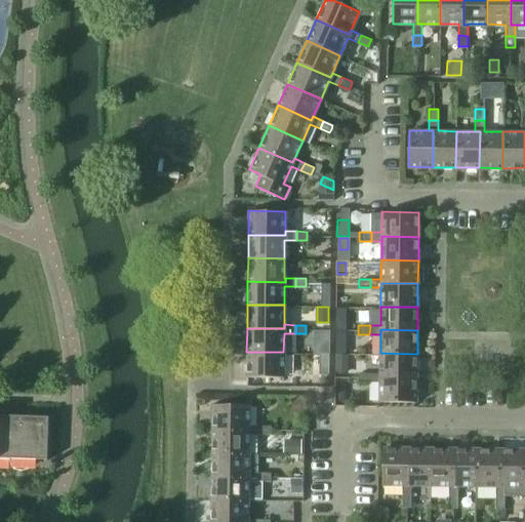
[(283,376),(283,352),(246,352),(246,375),(283,376)]
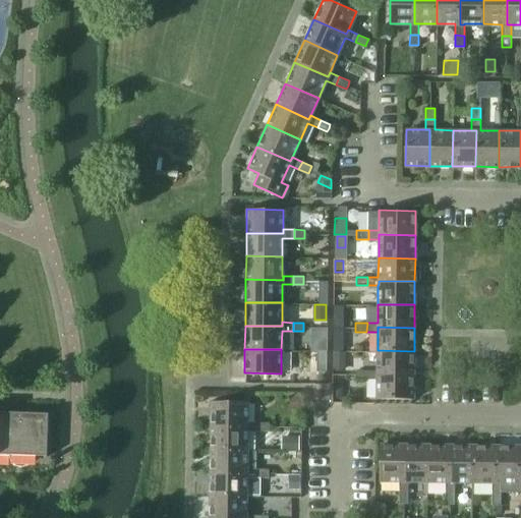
[(327,370),(327,350),(316,350),(316,370),(327,370)]
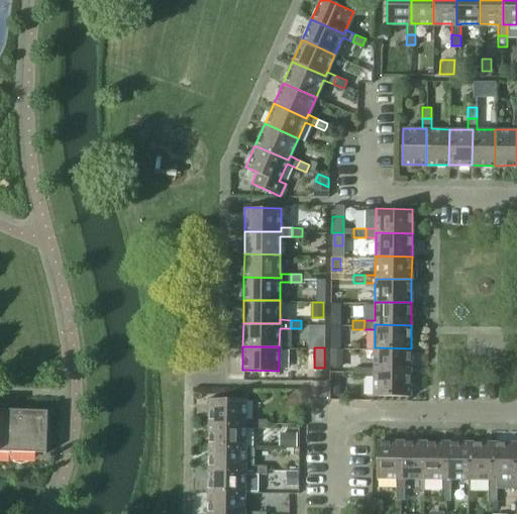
[(342,347),(330,347),(330,364),(342,364),(342,347)]
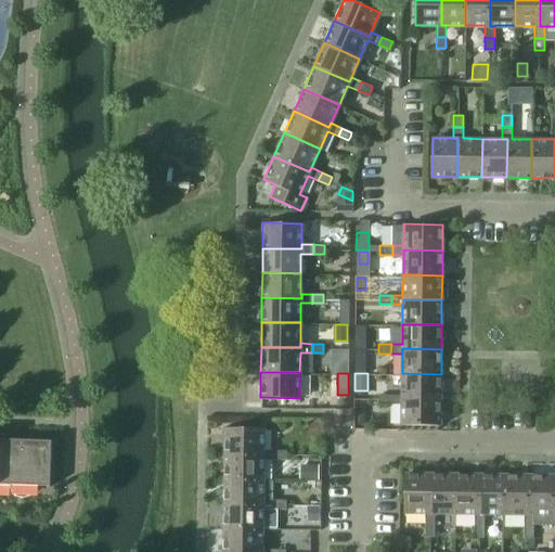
[(390,402),(401,403),(402,398),(440,399),(441,374),(402,373),(401,394),(390,394),(390,402)]
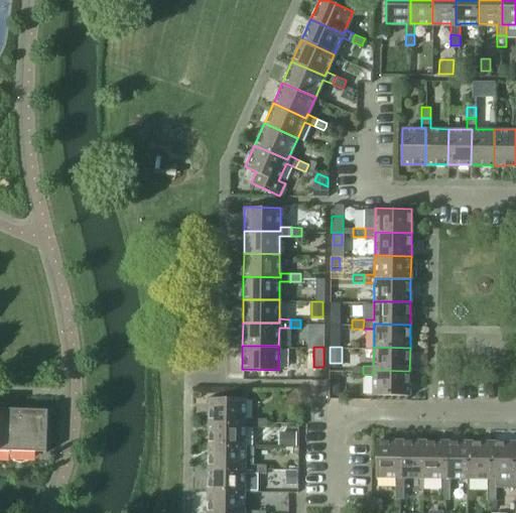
[(363,374),(363,366),(352,366),(352,374),(363,374)]
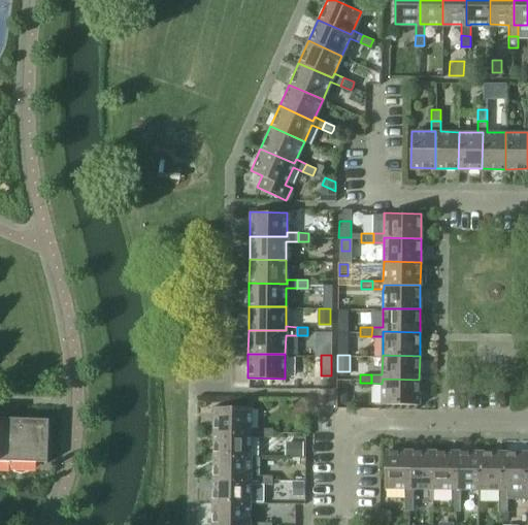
[(419,380),(383,379),(382,384),(382,404),(419,404),(419,380)]
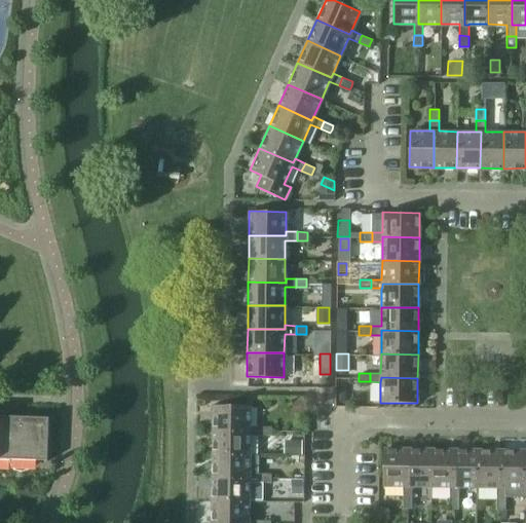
[(250,405),(214,405),(213,430),(250,430),(250,425),(250,405)]
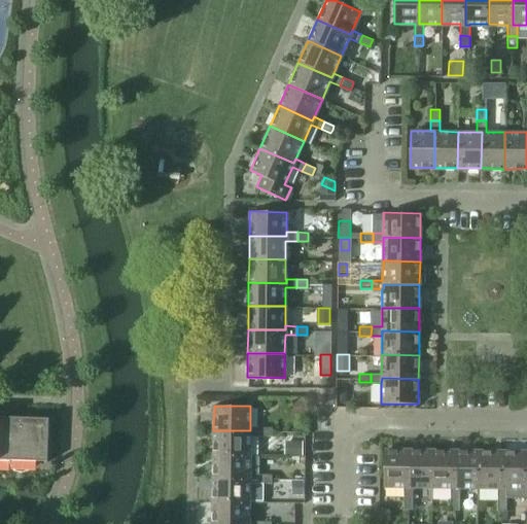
[(0,458),(47,460),(48,417),(0,415),(0,458)]
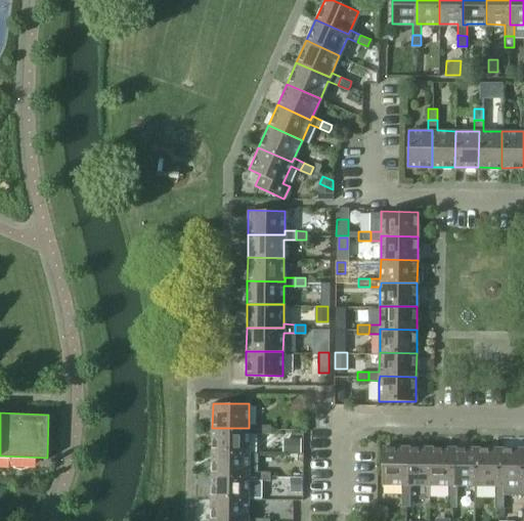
[(212,428),(212,450),(248,451),(249,433),(260,433),(260,424),(249,424),(249,428),(212,428)]
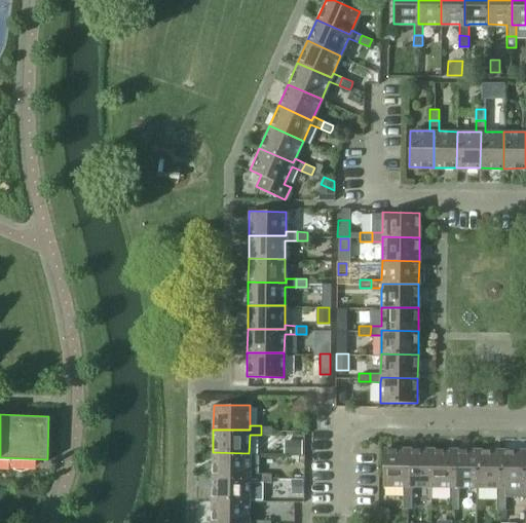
[(261,435),(271,435),(271,425),(261,425),(261,435)]
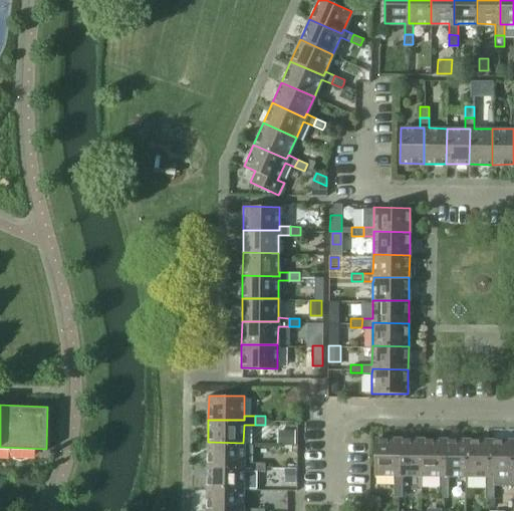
[(285,430),(280,430),(280,443),(285,443),(293,443),(293,430),(285,430)]
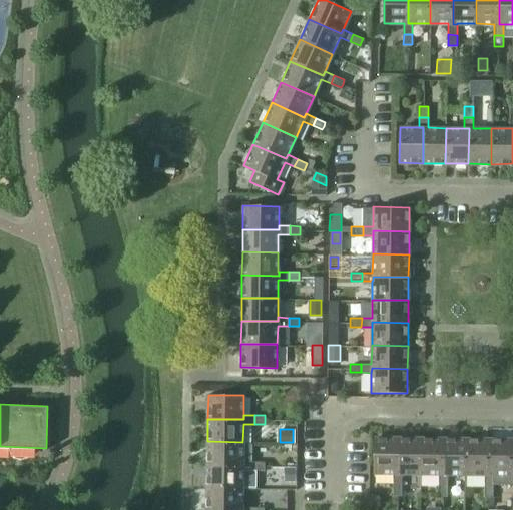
[(402,473),(398,473),(398,437),(374,437),(373,473),(393,473),(393,483),(402,484),(402,473)]
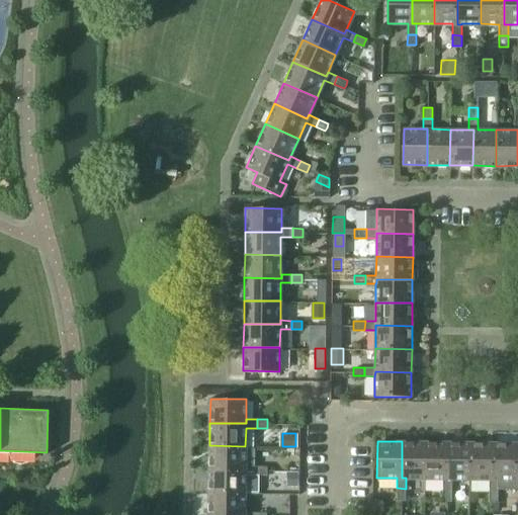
[(425,478),(425,441),(402,441),(402,478),(406,478),(425,478)]
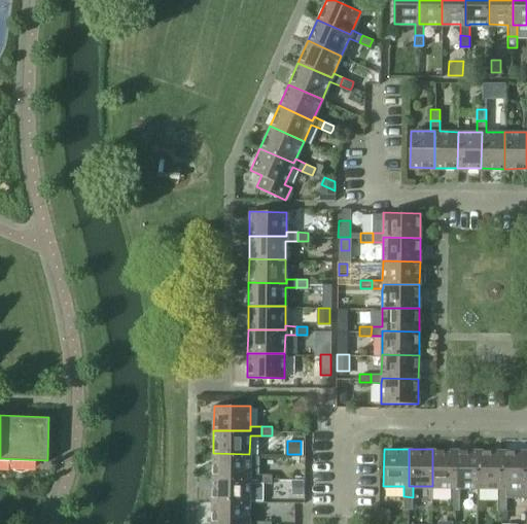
[(460,487),(455,486),(456,450),(432,449),(432,486),(451,487),(451,497),(459,497),(459,487),(460,487)]
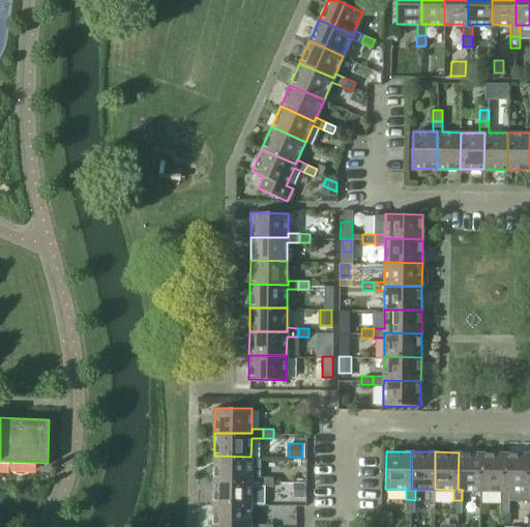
[(481,490),(482,452),(459,452),(458,489),(463,490),(481,490)]
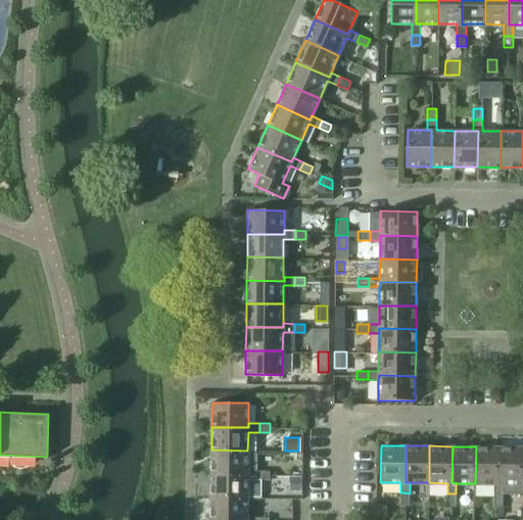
[(476,446),(475,483),(493,483),(493,494),(503,494),(503,491),(503,483),(498,483),(498,446),(476,446)]
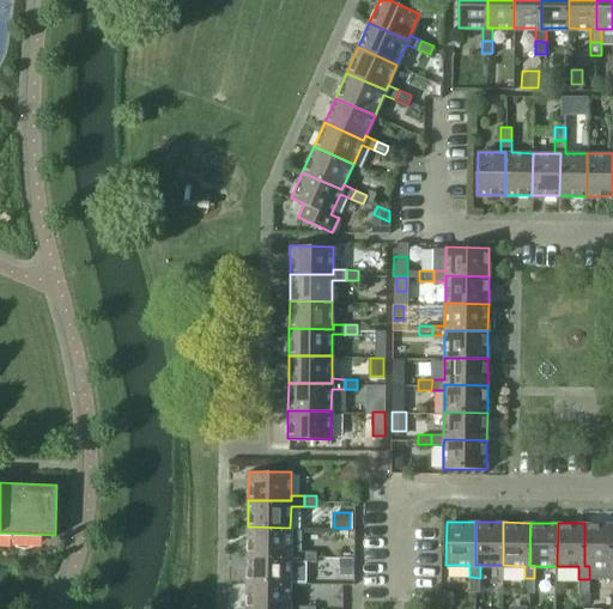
[(589,566),(589,576),(612,577),(612,541),(612,523),(584,523),(584,566),(589,566)]
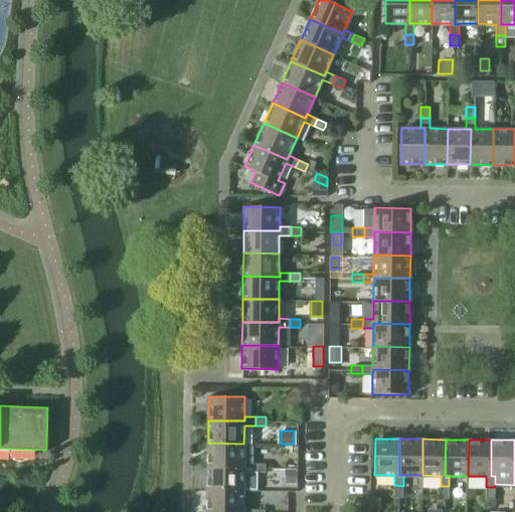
[(243,463),(243,444),(208,443),(208,466),(244,467),(244,463),(243,463)]
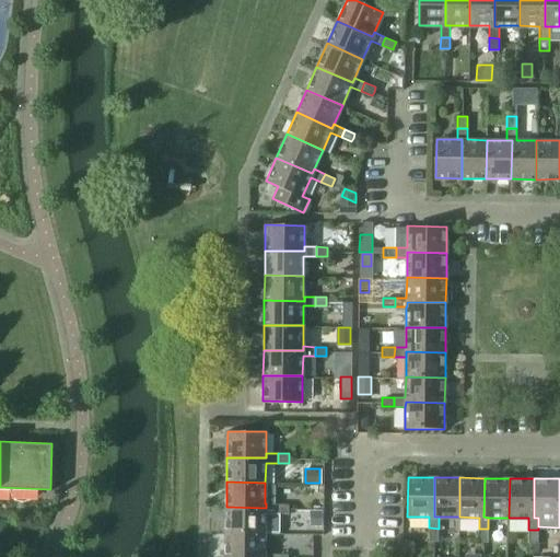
[(277,512),(277,503),(266,503),(266,508),(226,507),(225,532),(265,532),(265,512),(277,512)]
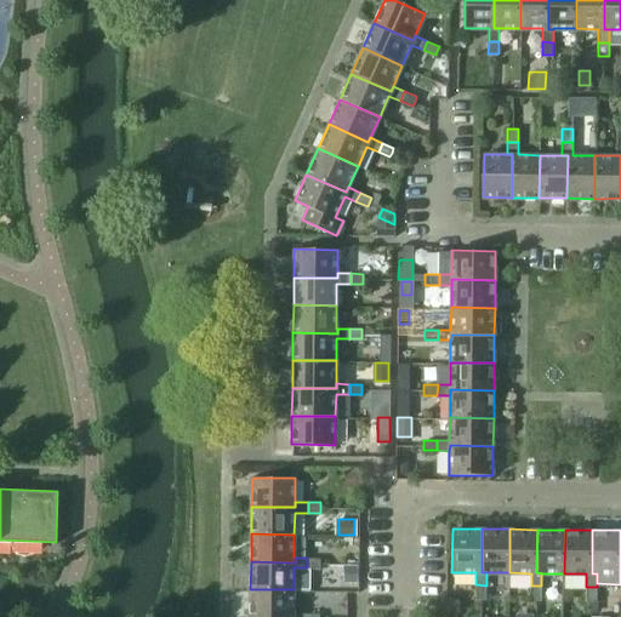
[(307,558),(307,567),(320,567),(320,558),(307,558)]
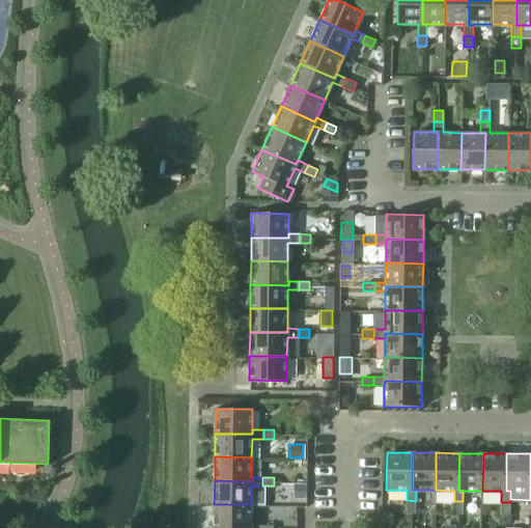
[(305,497),(305,483),(295,483),(295,497),(305,497)]
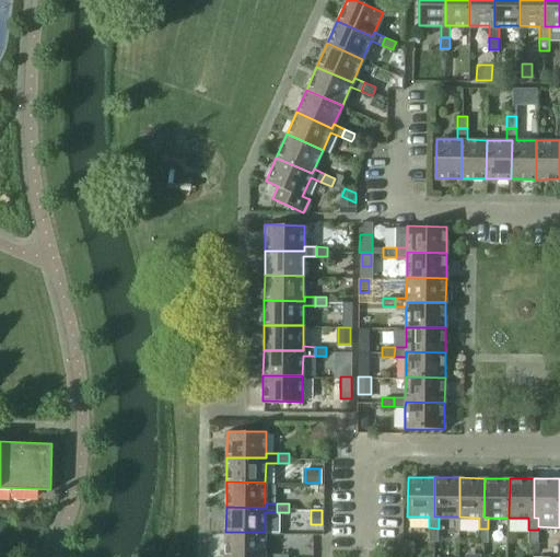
[(439,529),(429,528),(429,541),(439,541),(439,529)]
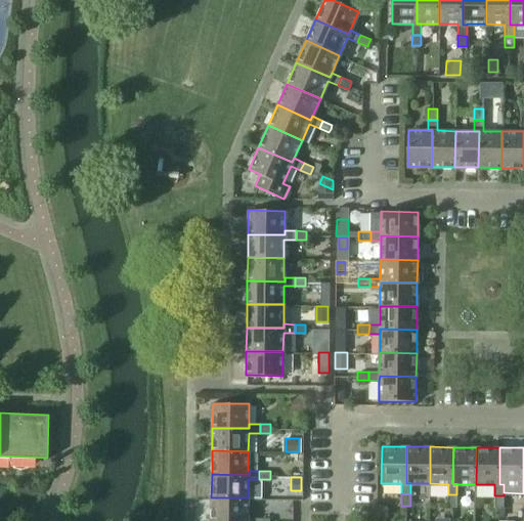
[(448,494),(448,506),(456,506),(456,494),(448,494)]
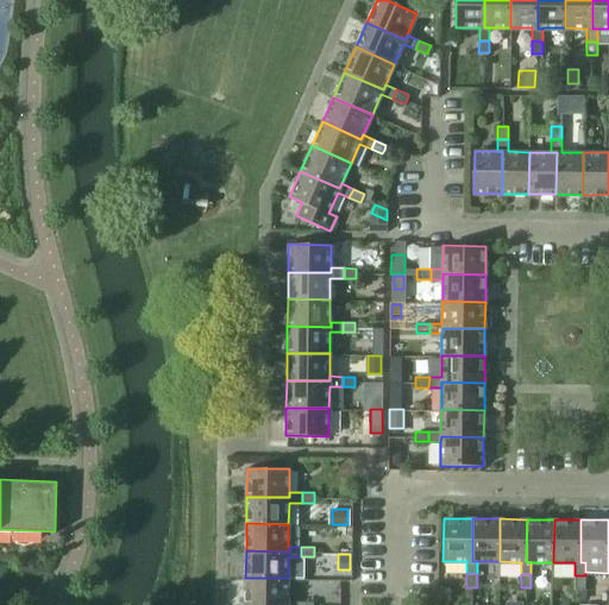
[(585,575),(575,575),(575,588),(585,588),(585,575)]
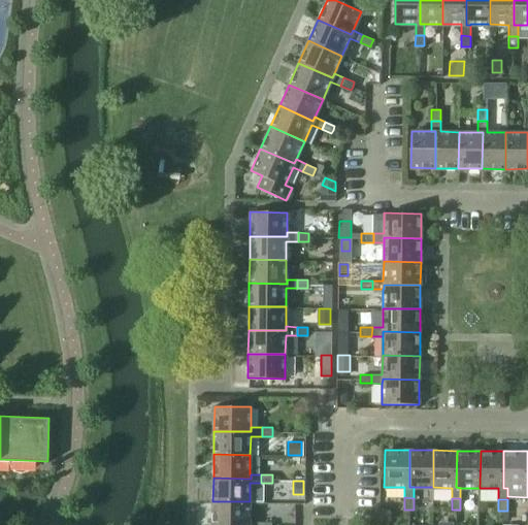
[(212,501),(212,524),(245,524),(249,524),(250,521),(249,521),(250,501),(212,501)]
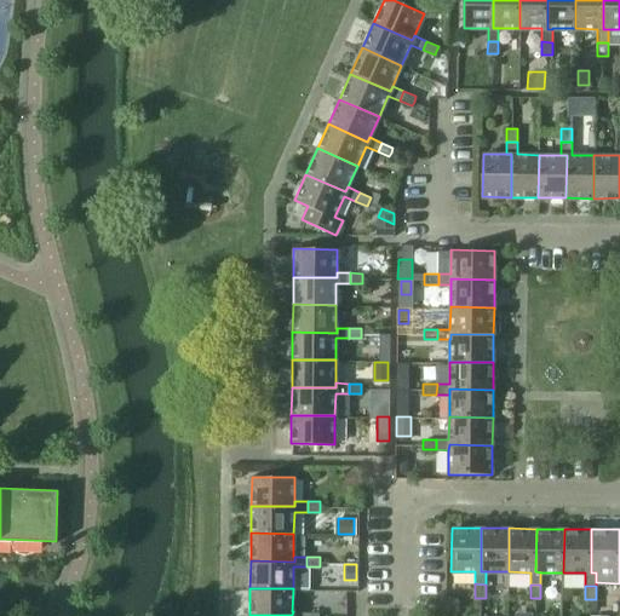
[(345,592),(333,592),(333,605),(345,605),(345,592)]
